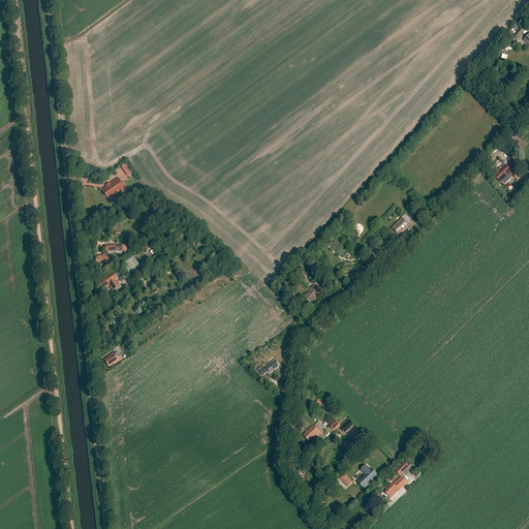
[(514,36),(518,39),(525,32),(521,28),(514,36)]
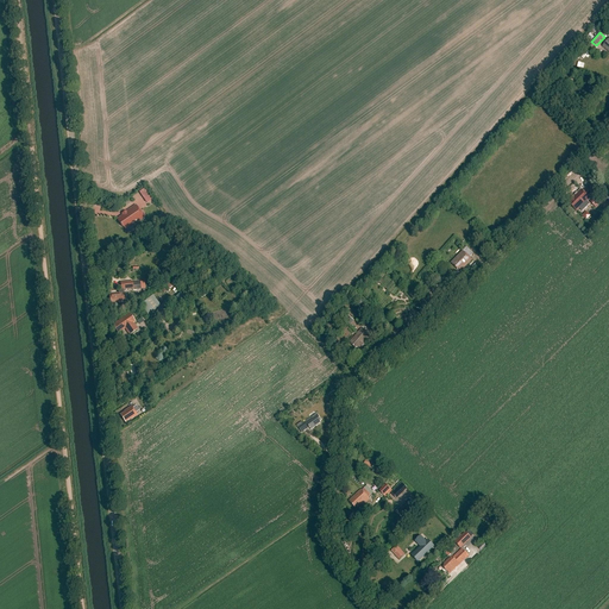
[(589,199),(597,190),(591,184),(583,193),(581,190),(573,198),(571,196),(567,199),(572,205),(571,206),(577,211),(581,207),(582,207),(589,199)]
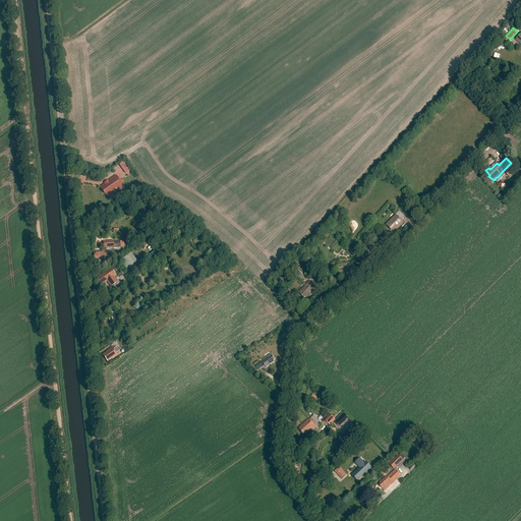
[(121,164),(127,174),(132,171),(126,161),(121,164)]
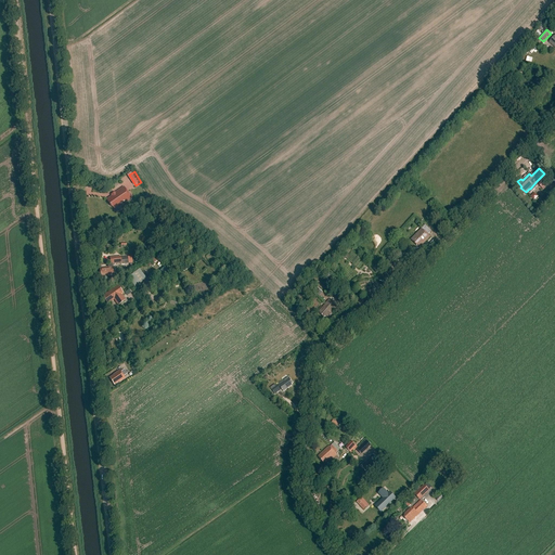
[(543,190),(549,184),(544,179),(538,184),(543,190)]
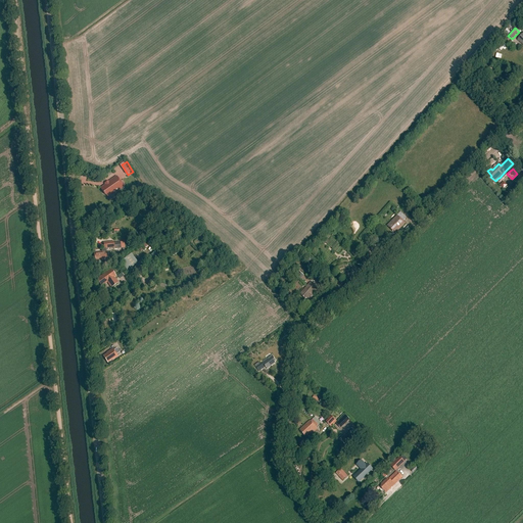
[(105,185),(101,189),(105,195),(106,194),(107,197),(112,193),(113,194),(119,190),(124,187),(116,177),(105,185)]
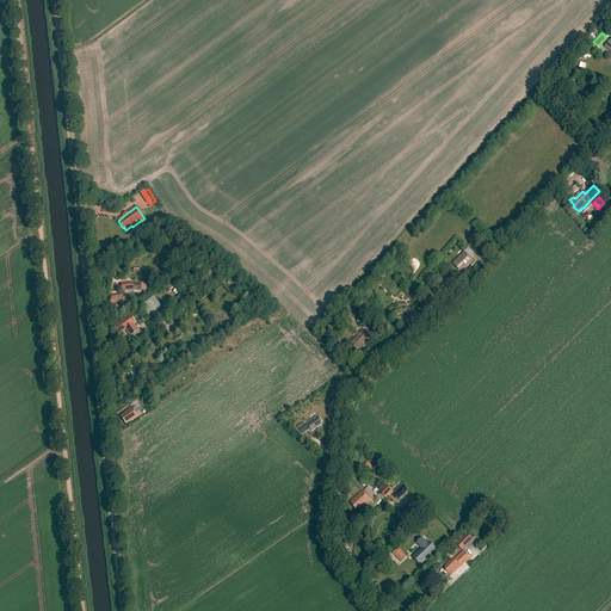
[(588,222),(593,216),(587,211),(582,217),(588,222)]
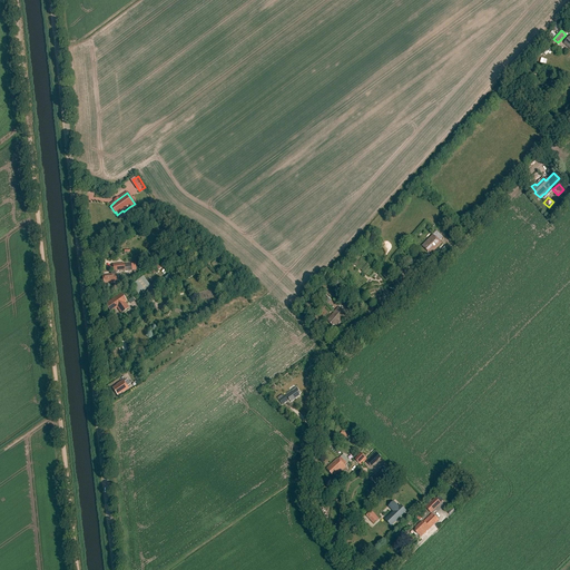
[(436,232),(433,235),(422,246),(428,253),(429,252),(431,254),(442,244),(435,237),(439,234),(436,232)]
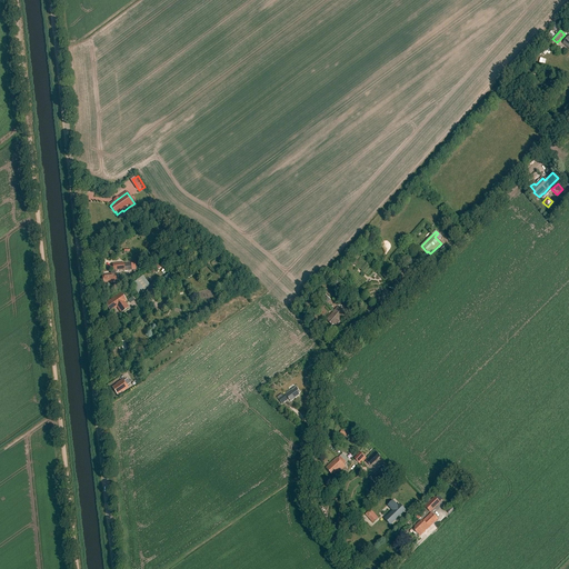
[(111,275),(102,276),(103,282),(105,282),(105,285),(117,283),(116,271),(125,270),(123,265),(123,263),(112,265),(113,271),(110,271),(110,272),(111,275)]
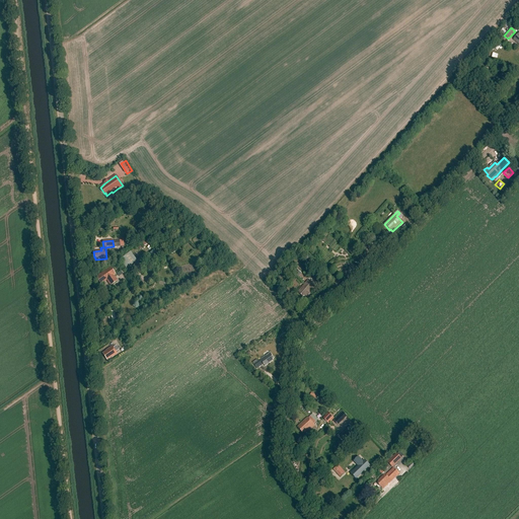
[(130,252),(120,260),(127,269),(136,262),(130,252)]
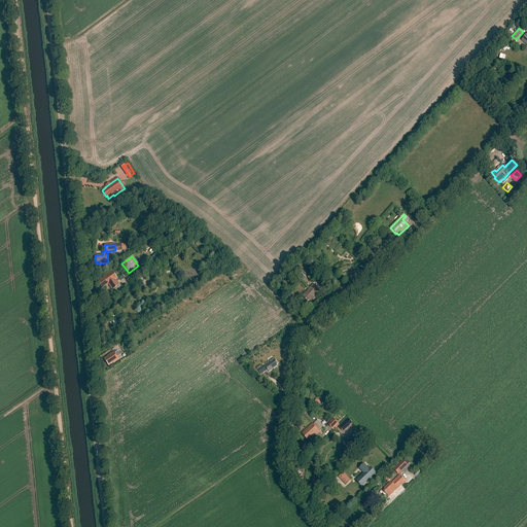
[(100,281),(98,283),(102,288),(105,286),(106,286),(108,285),(112,290),(119,285),(115,280),(117,279),(112,272),(100,280),(100,281)]
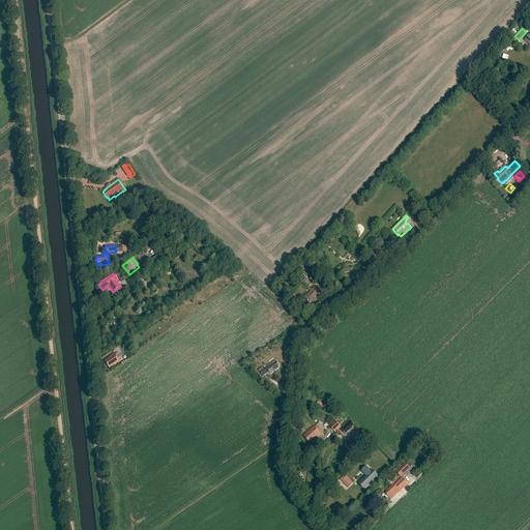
[(307,278),(301,273),(297,277),(303,283),(307,278)]
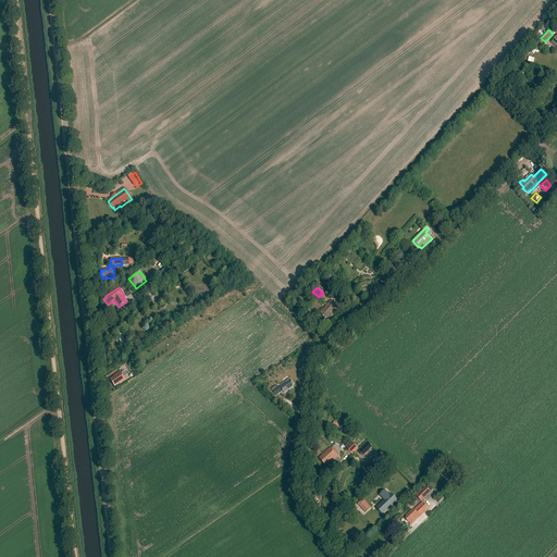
[(322,314),(321,316),(325,319),(324,320),(325,320),(325,321),(326,321),(327,321),(329,320),(327,319),(330,317),(331,318),(334,316),(332,314),(337,308),(331,301),(320,313),(322,314)]
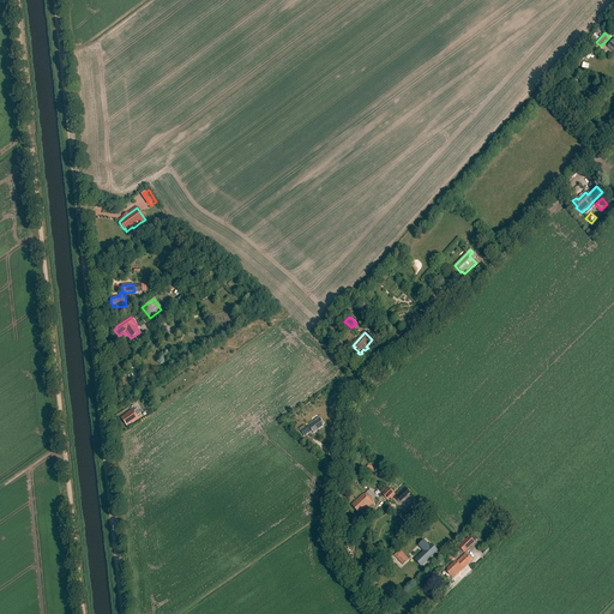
[(133,380),(139,378),(137,372),(136,367),(130,369),(133,380)]
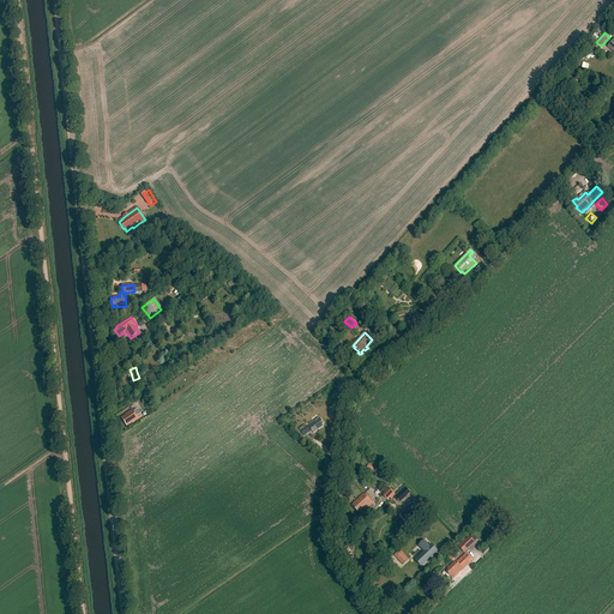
[(126,415),(121,419),(126,427),(132,422),(132,423),(138,419),(137,416),(140,414),(137,409),(133,411),(132,410),(125,415),(126,415)]
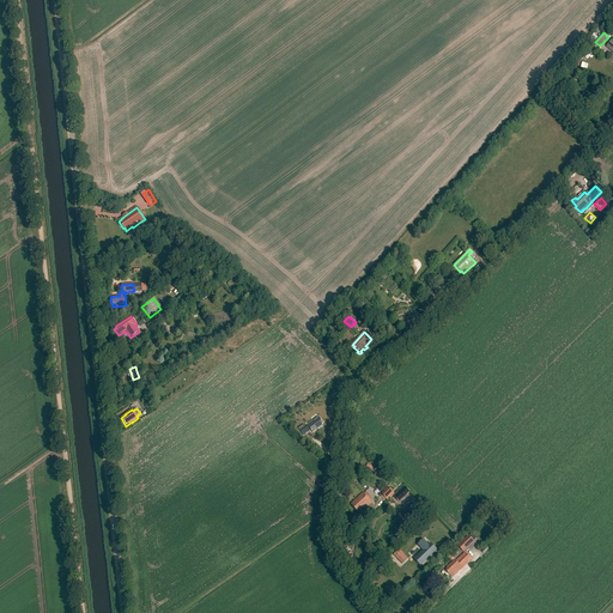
[(322,425),(323,424),(319,417),(301,431),(304,436),(311,431),(313,434),(323,426),(322,425)]
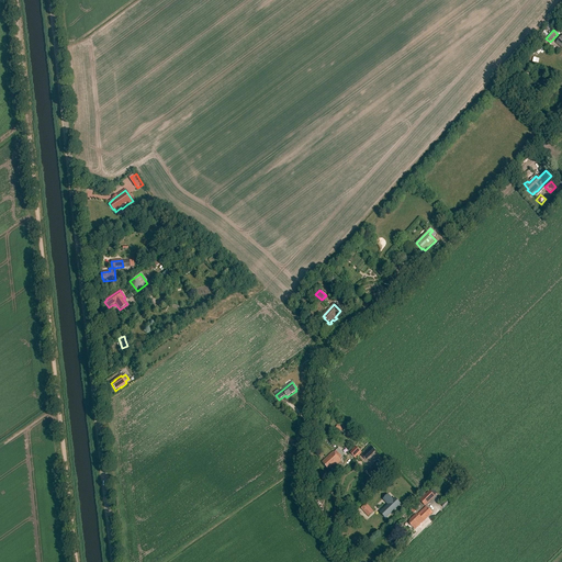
[(371,446),(361,456),(366,461),(375,451),(371,446)]
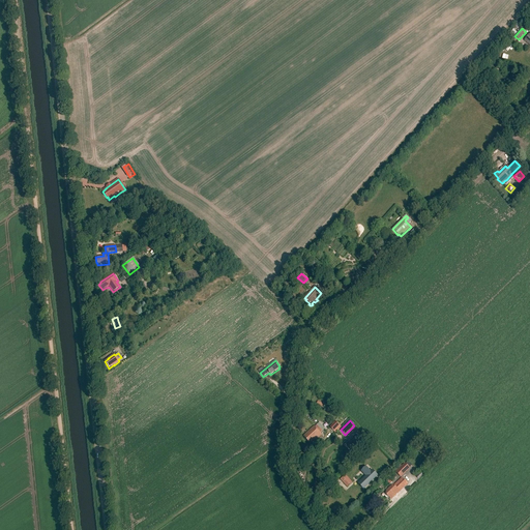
[(335,433),(342,428),(335,421),(329,428),(335,433)]
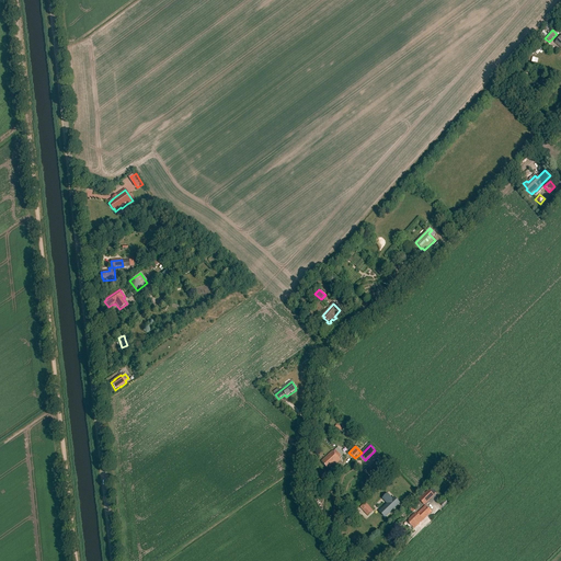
[(334,451),(333,451),(321,461),(327,468),(328,467),(330,469),(334,465),(336,466),(341,461),(340,459),(340,458),(342,456),(335,450),(334,451)]
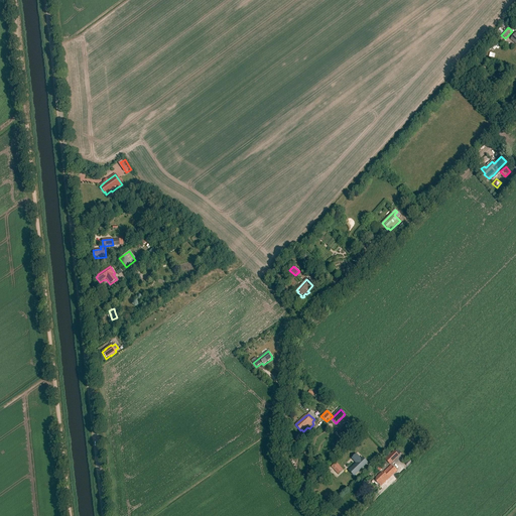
[(348,433),(353,428),(347,423),(337,433),(338,434),(337,435),(342,440),(349,434),(348,433)]
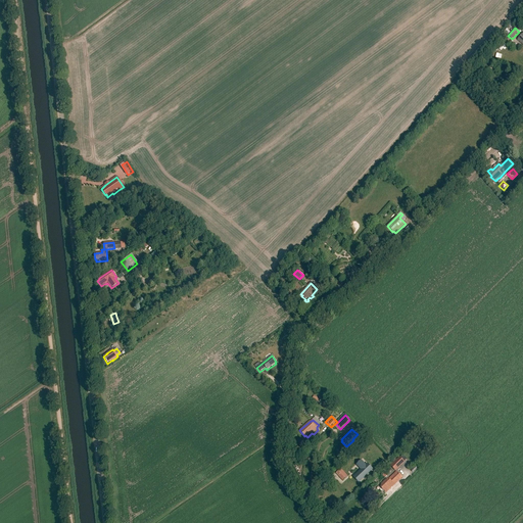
[(359,473),(364,478),(376,467),(366,457),(362,461),(367,466),(359,473)]
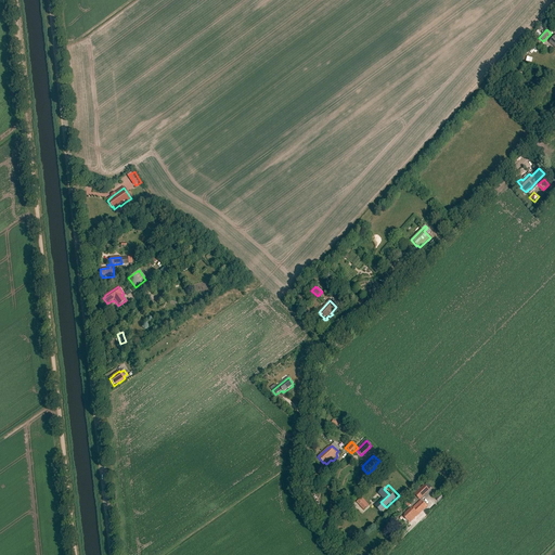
[(420,500),(429,490),(424,485),(414,494),(420,500)]
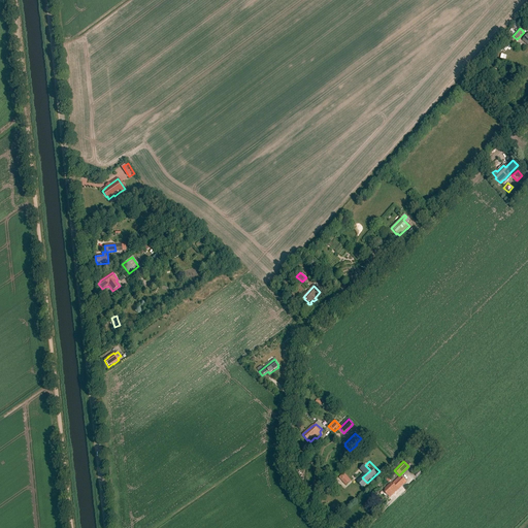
[(350,480),(344,474),(339,479),(344,485),(350,480)]
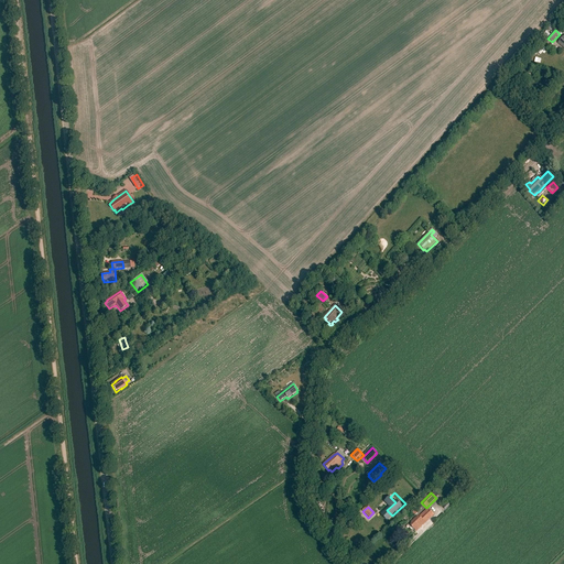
[(411,525),(416,530),(433,514),(429,509),(420,517),(419,516),(412,522),(413,523),(411,525)]
